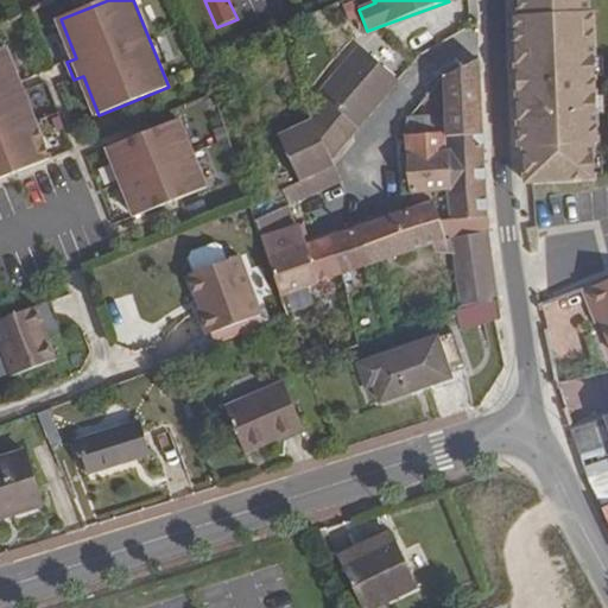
[(586,11),(584,0),(518,0),(519,13),(514,14),(514,31),(564,24),(590,25),(590,10),(586,11)]
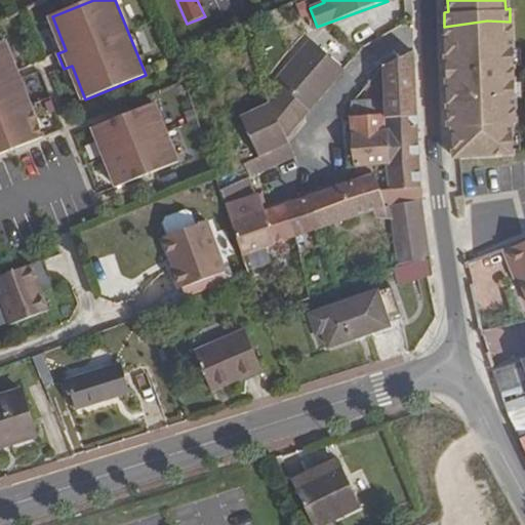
[(487,21),(444,27),(447,91),(449,126),(452,126),(453,156),(459,156),(460,156),(513,154),(512,124),(516,123),(510,22),(487,21)]
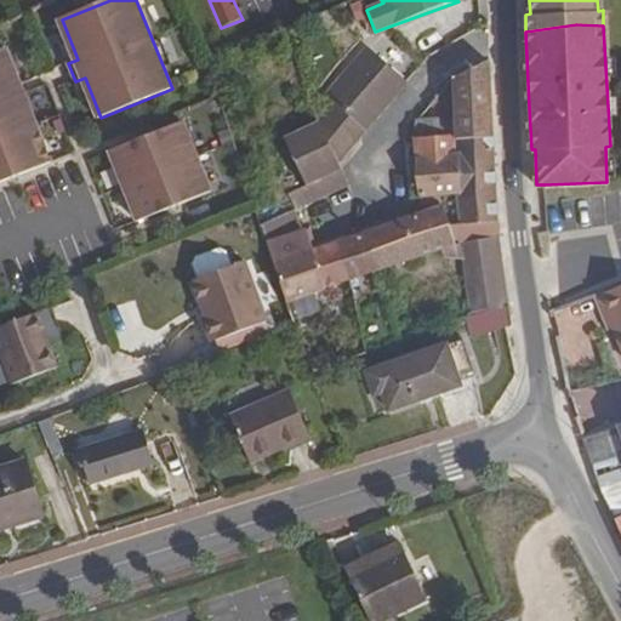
[(322,130),(337,163),(406,83),(368,47),(325,97),(335,104),(318,123),(322,130)]
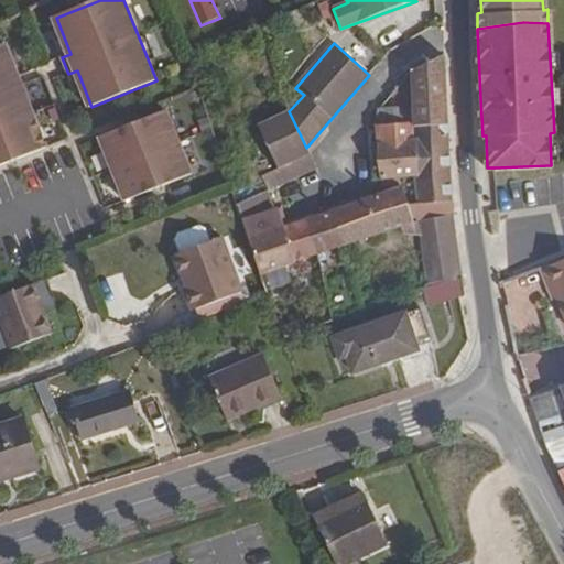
[(0,45),(0,165),(46,148),(4,44),(0,45)]
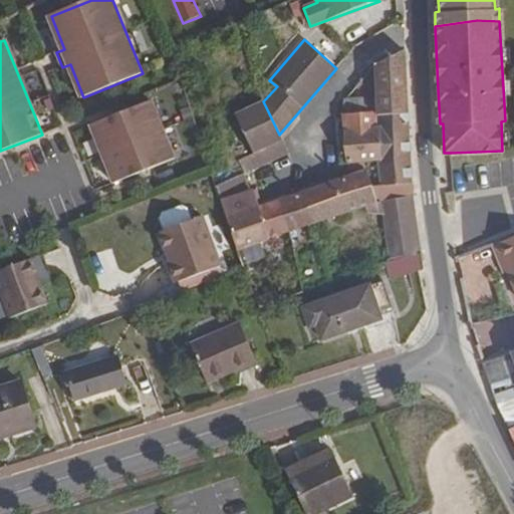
[(376,115),(409,114),(406,53),(405,51),(373,66),(358,84),(364,89),(374,79),(375,100),(366,101),(366,98),(343,100),(341,115),(366,112),(375,112),(376,115)]
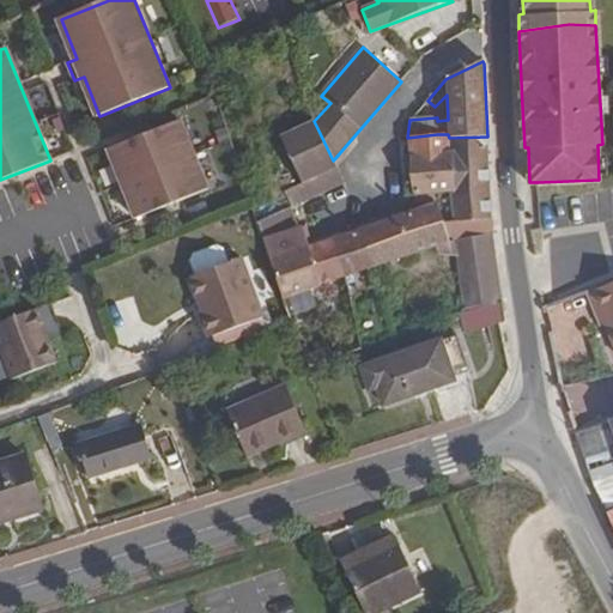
[(333,161),(317,128),(314,121),(280,138),(303,184),(319,177),(337,168),(333,163),(333,161)]
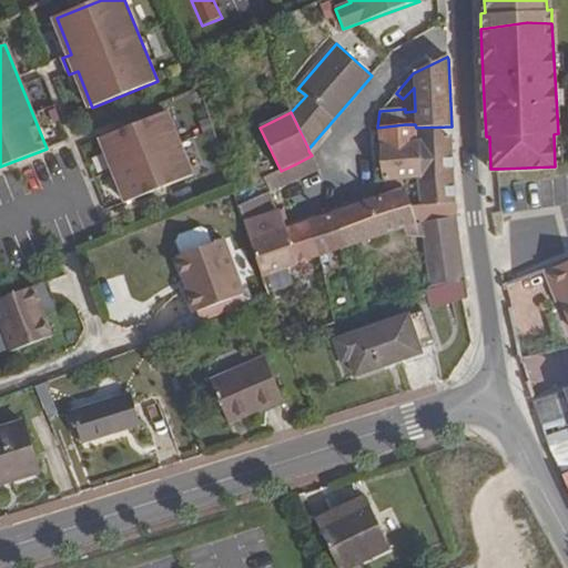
[(124,203),(191,176),(165,113),(100,139),(124,203)]
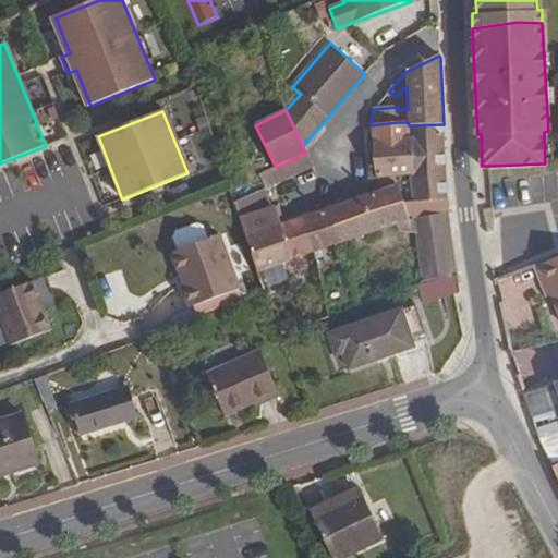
[(409,177),(412,176),(412,138),(409,138),(398,140),(398,122),(371,125),(374,141),(376,180),(396,178),(409,177)]
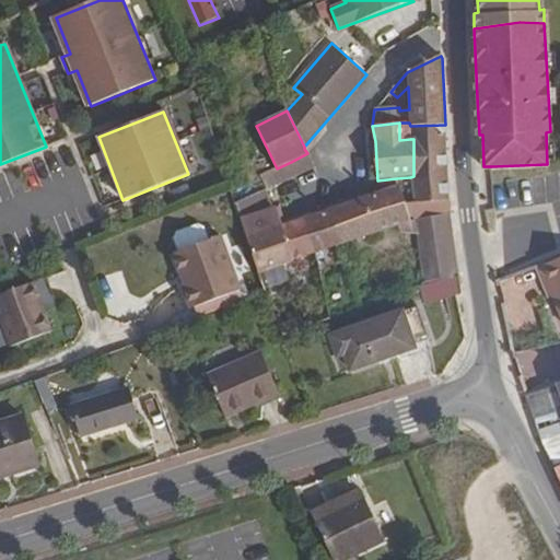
[(450,213),(448,201),(445,125),(410,126),(410,139),(413,139),(413,176),(410,177),(413,203),(405,203),(409,221),(417,219),(450,213)]
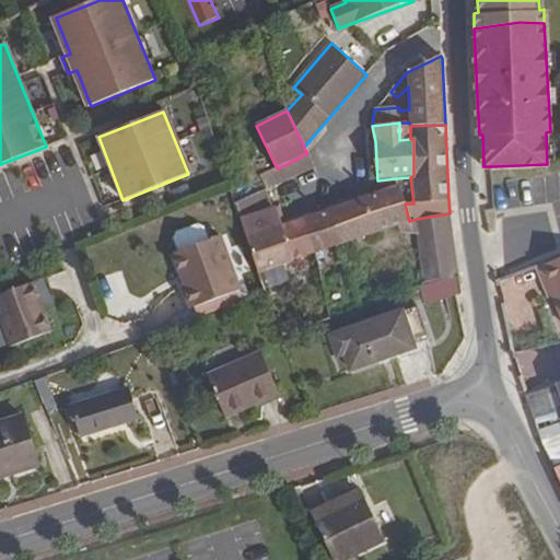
[(313,164),(307,153),(291,162),(296,175),(314,166),(313,164)]
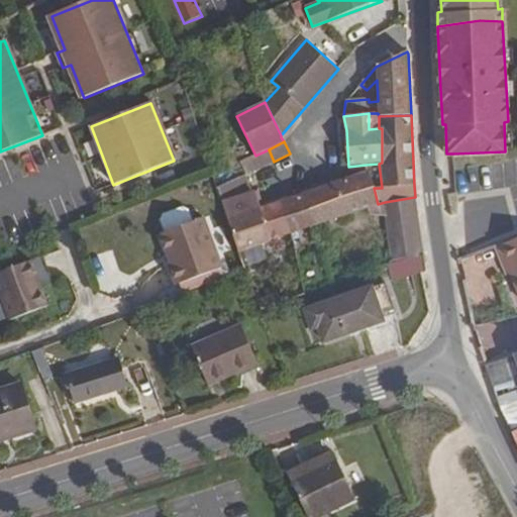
[(251,172),(274,162),(269,149),(255,156),(240,163),(245,175),(251,172)]
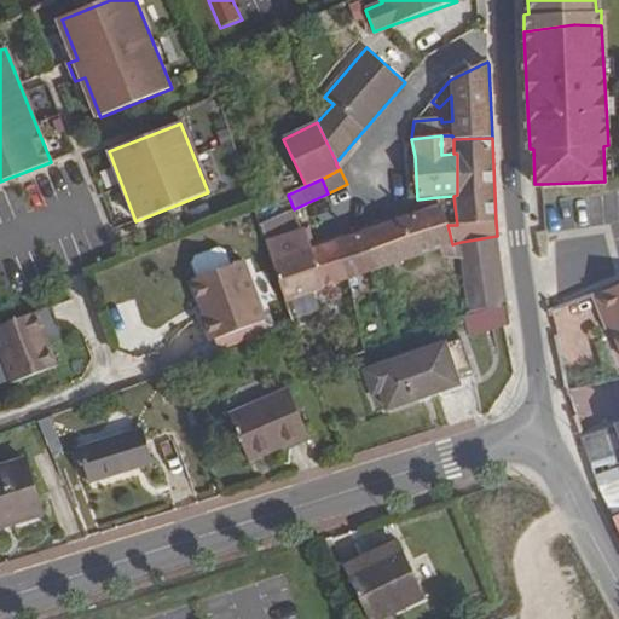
[(453,246),(452,244),(447,225),(440,204),(359,232),(374,272),(453,246)]
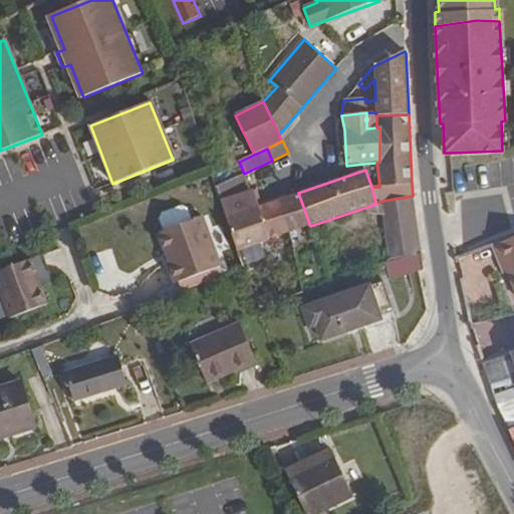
[(220,201),(250,192),(244,174),(216,187),(220,201)]
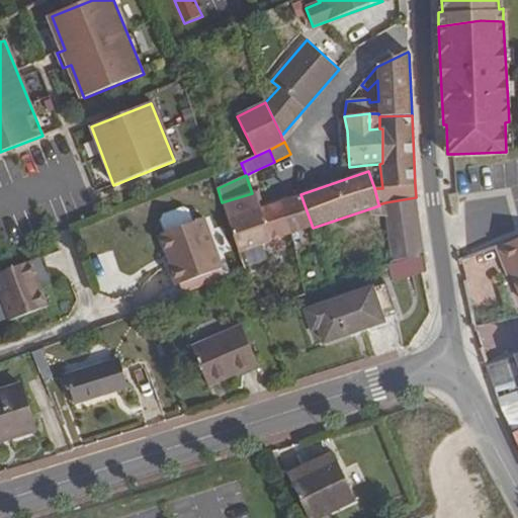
[(239,253),(270,241),(259,208),(254,192),(252,193),(222,202),(239,253)]
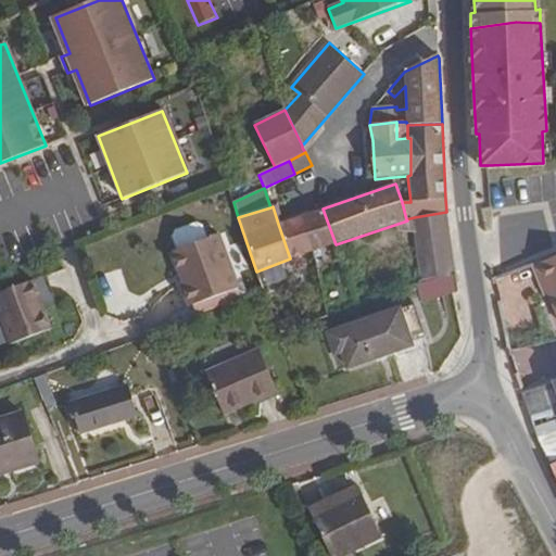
[(314,251),(336,244),(323,209),(305,214),(314,251)]
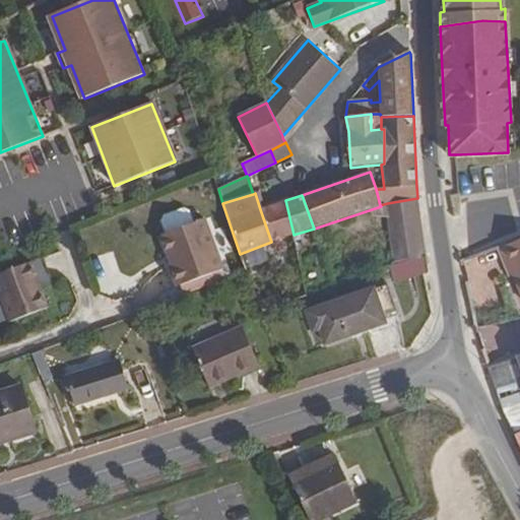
[(395,265),(426,257),(417,198),(387,203),(395,265)]
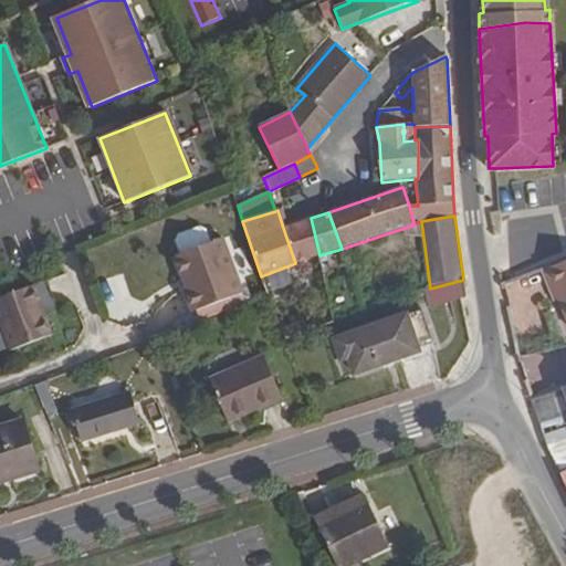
[(295,263),(320,255),(311,218),(291,224),(283,228),(295,263)]
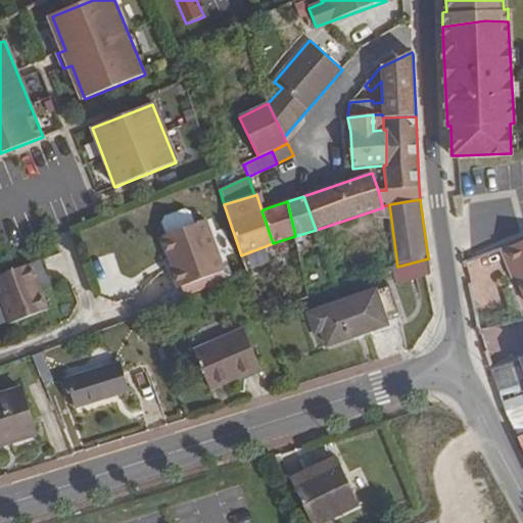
[(162,223),(168,235),(194,225),(189,211),(184,210),(165,218),(162,223)]
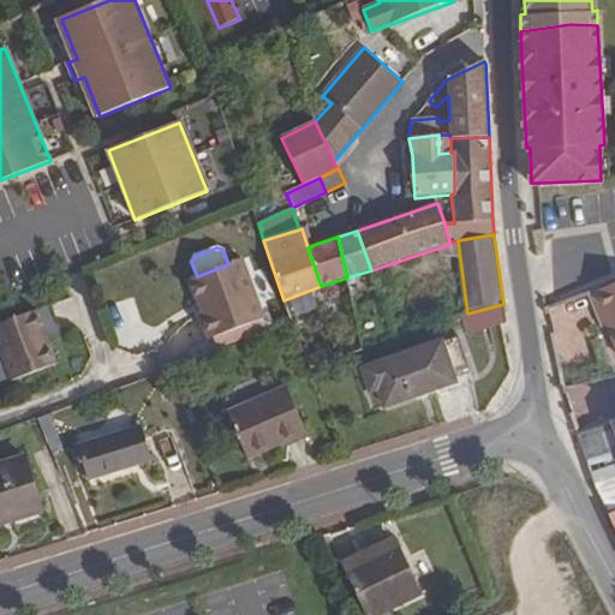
[(197,276),(190,279),(203,315),(201,316),(209,339),(214,336),(260,320),(264,318),(243,260),(228,264),(197,276)]
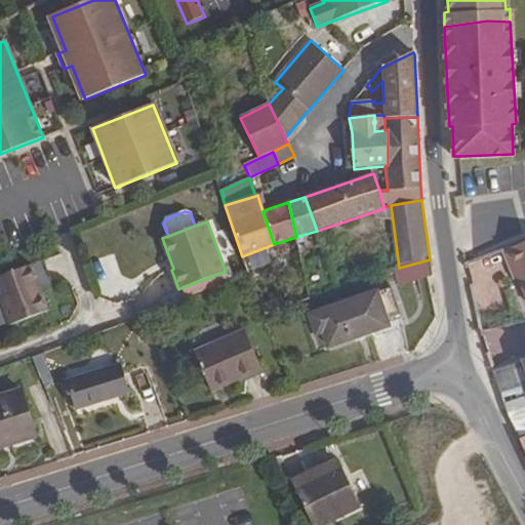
[(524,241),(502,250),(511,269),(514,268),(518,278),(524,294),(524,241)]
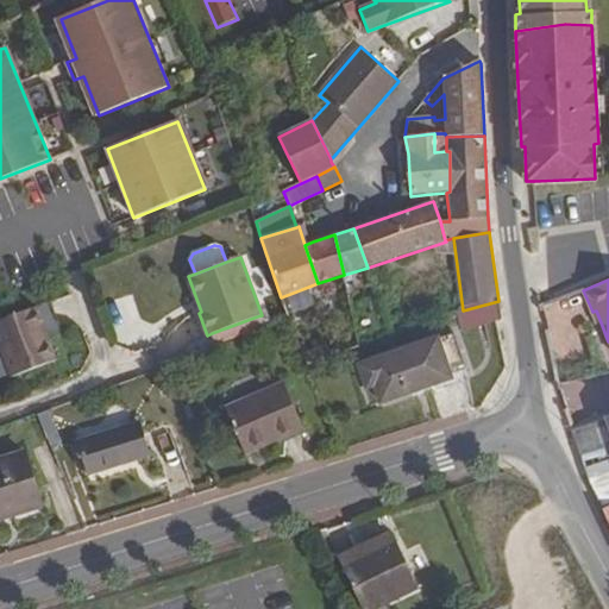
[(496,321),(502,320),(498,301),(463,311),(462,312),(464,331),(496,321)]
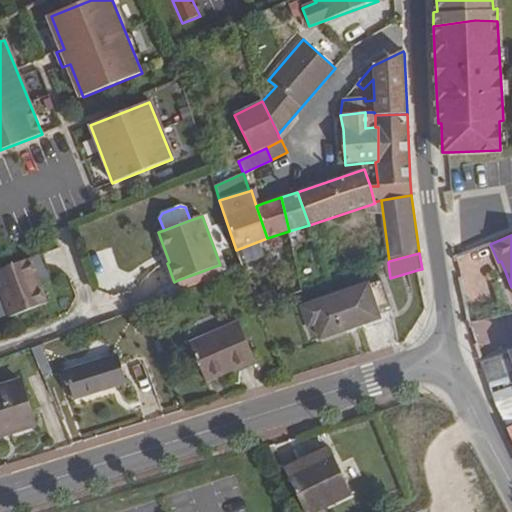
[(30,258),(0,269),(0,292),(9,318),(47,304),(40,285),(37,286),(33,276),(36,276),(30,258)]
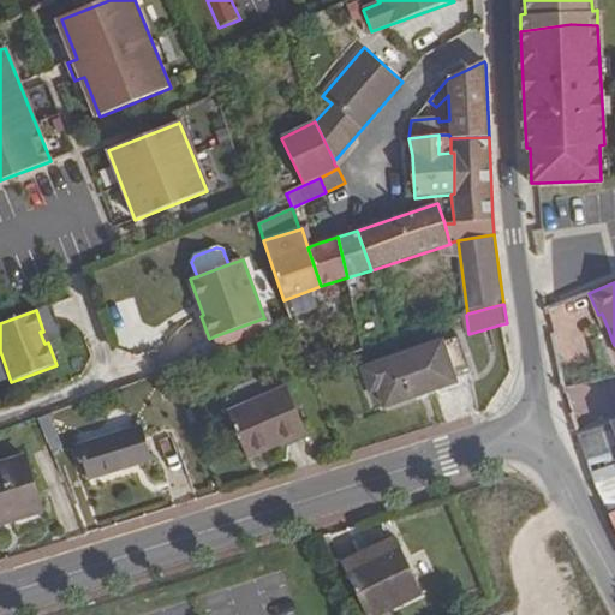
[(260,320),(214,336),(218,347),(263,330),(260,320)]
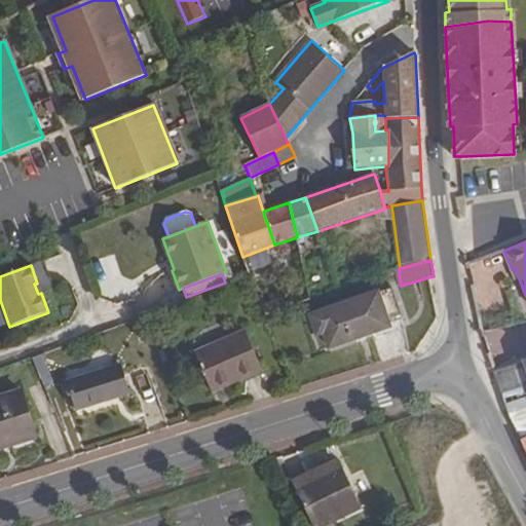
[(388,328),(388,325),(403,320),(391,289),(378,293),(311,316),(317,336),(324,333),(328,348),(388,328)]
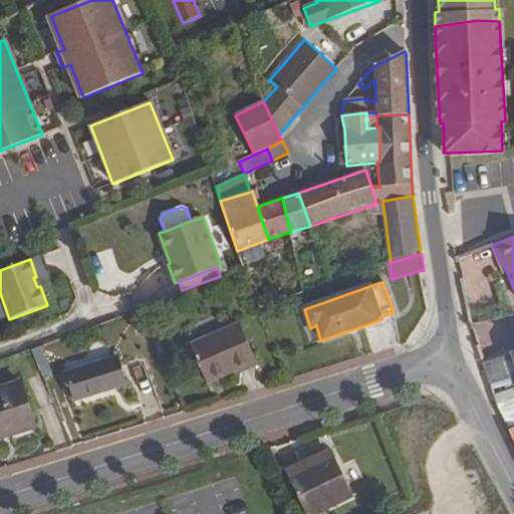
[(274,302),(270,293),(255,298),(258,308),(274,302)]
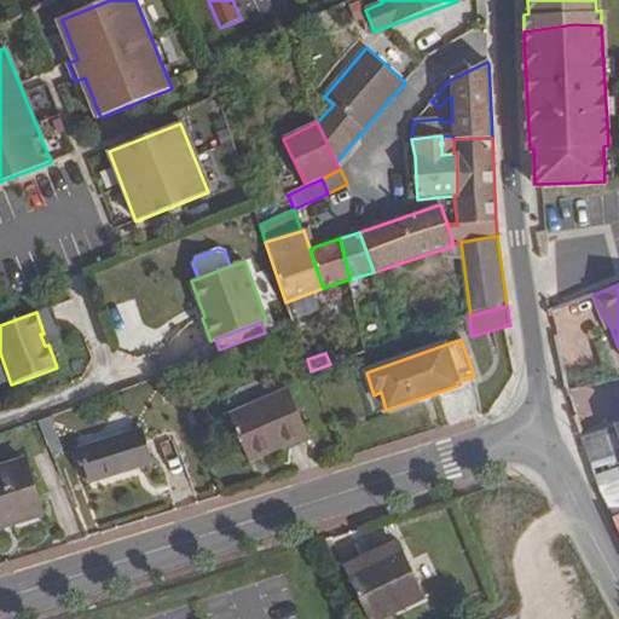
[(249,462),(308,435),(289,391),(229,415),(249,462)]
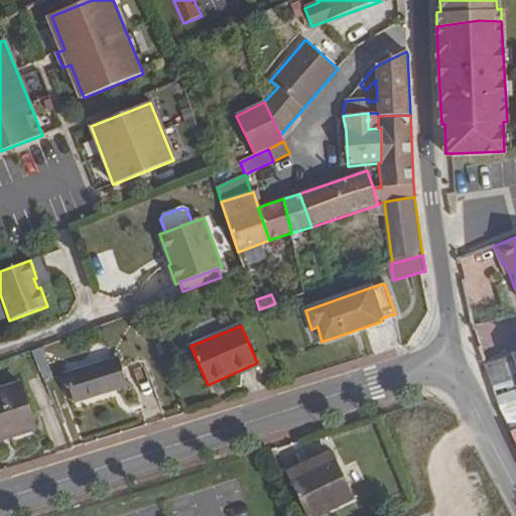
[(515,354),(484,365),(499,409),(507,432),(515,427),(515,354)]
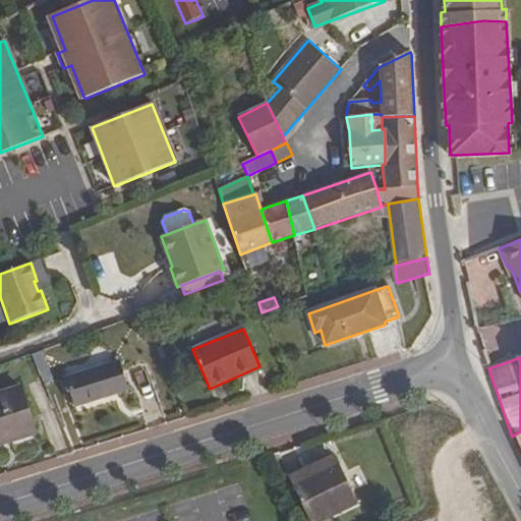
[(74,406),(128,390),(120,361),(66,379),(74,406)]
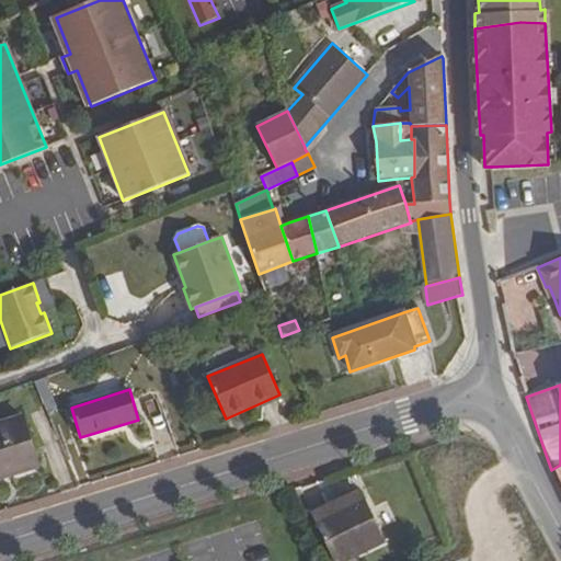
[(0,478),(38,467),(23,418),(0,424),(0,478)]
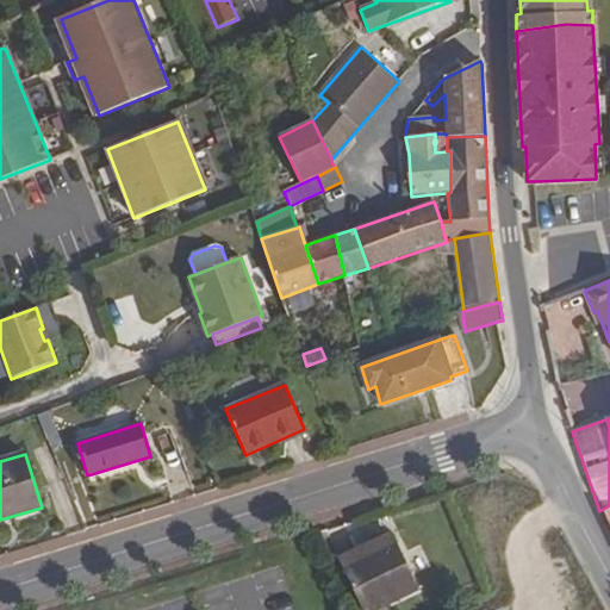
[(609,505),(599,511),(609,534),(609,505)]
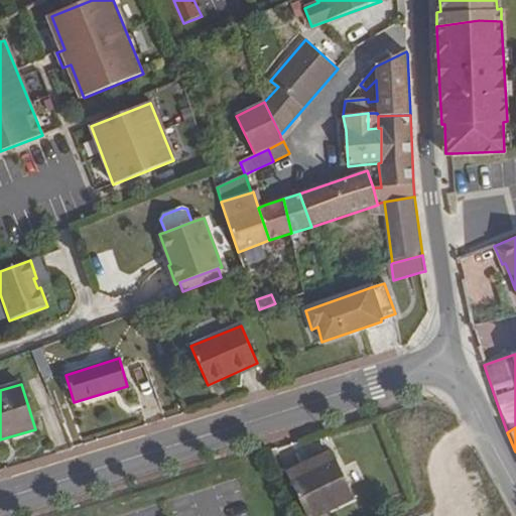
[(332,450),(286,473),(289,478),(335,457),(332,450)]
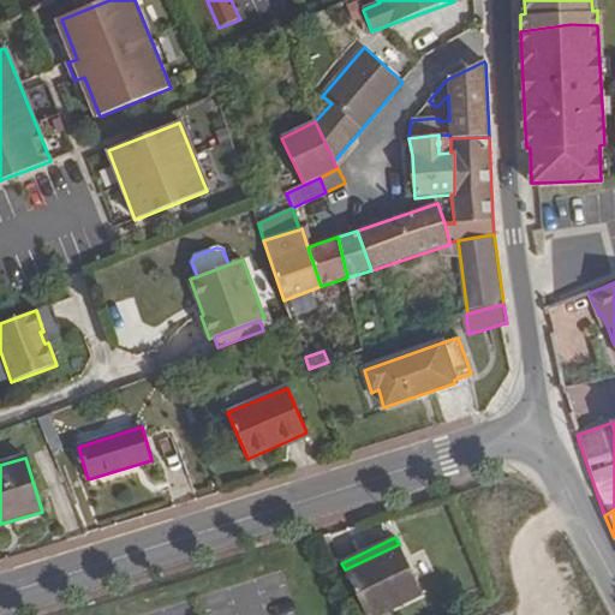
[(399,544),(345,569),(364,614),(378,614),(422,595),(399,544)]
